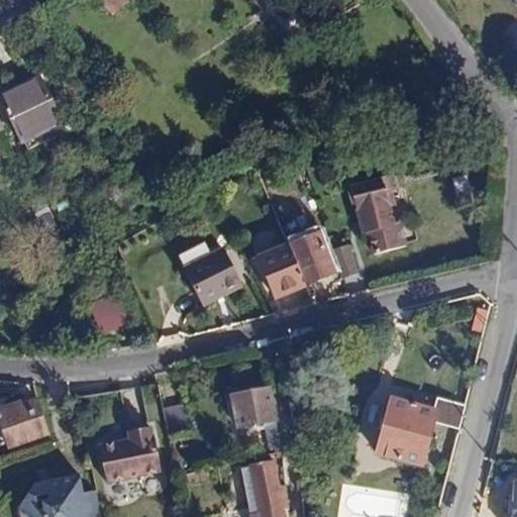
[(40,79),(0,97),(0,100),(24,151),(74,128),(69,117),(62,121),(40,79)]
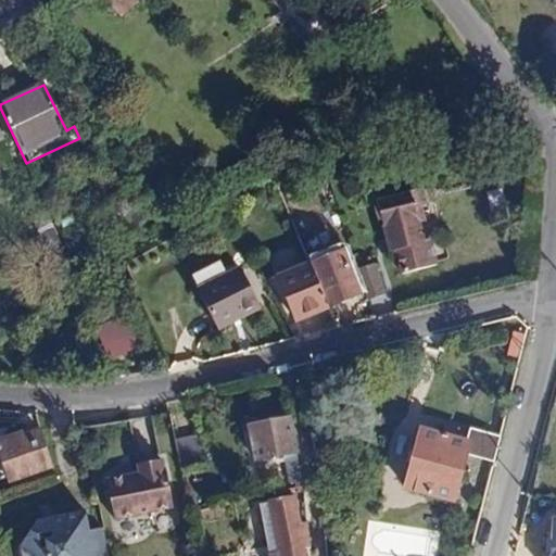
[(420,196),(418,186),(371,198),(378,227),(407,219),(412,217),(407,200),(420,196)]
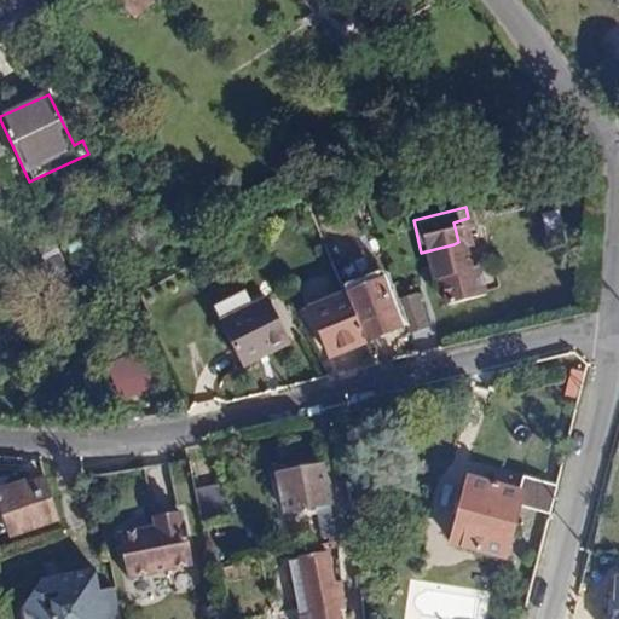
[(453,244),(421,253),(423,261),(456,254),(453,244)]
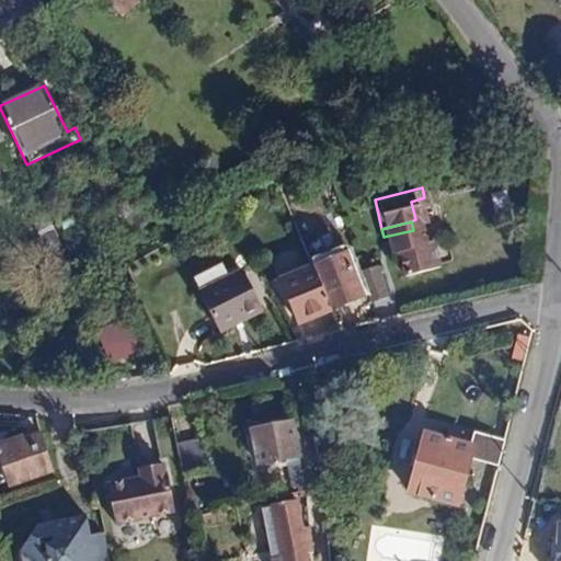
[(426,265),(420,239),(415,240),(413,230),(384,237),(387,250),(392,248),(399,272),(426,265)]
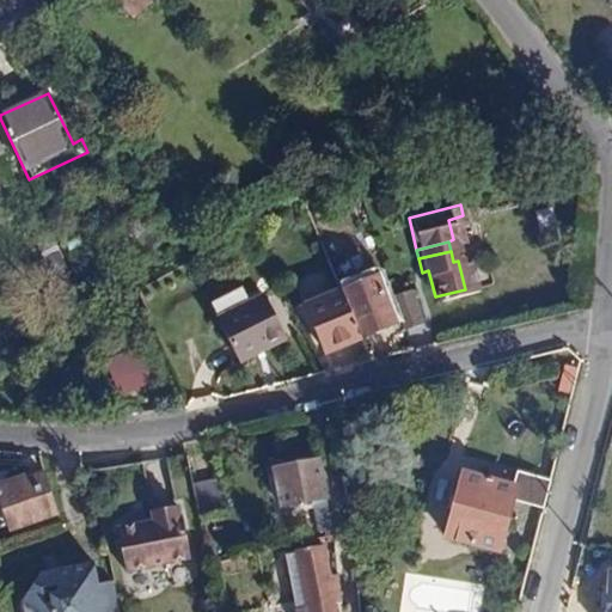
[(463,259),(458,261),(465,289),(471,287),(463,259)]
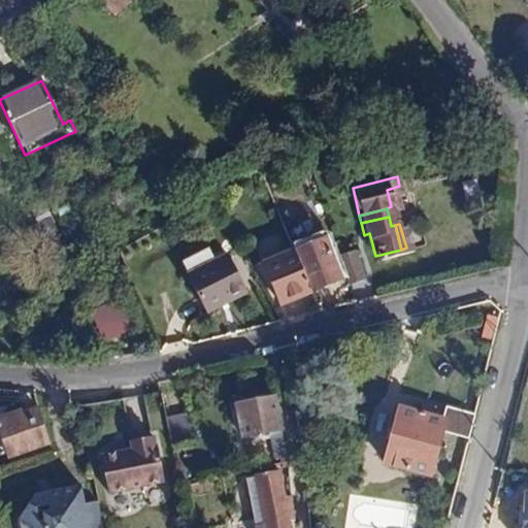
[(324,234),(293,248),(309,288),(340,274),(324,234)]
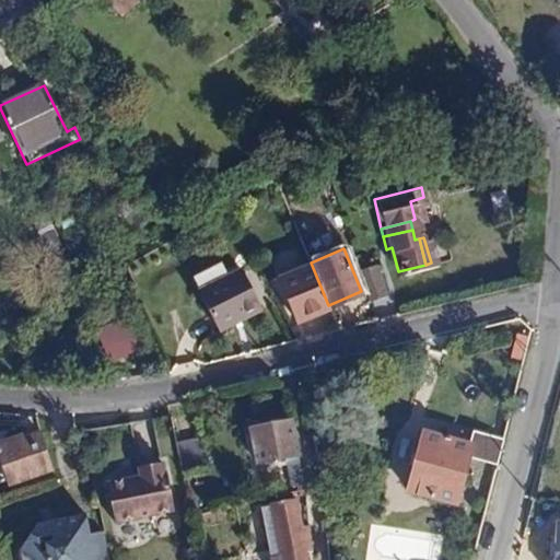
[(374,261),(358,267),(366,295),(383,289),(374,261)]
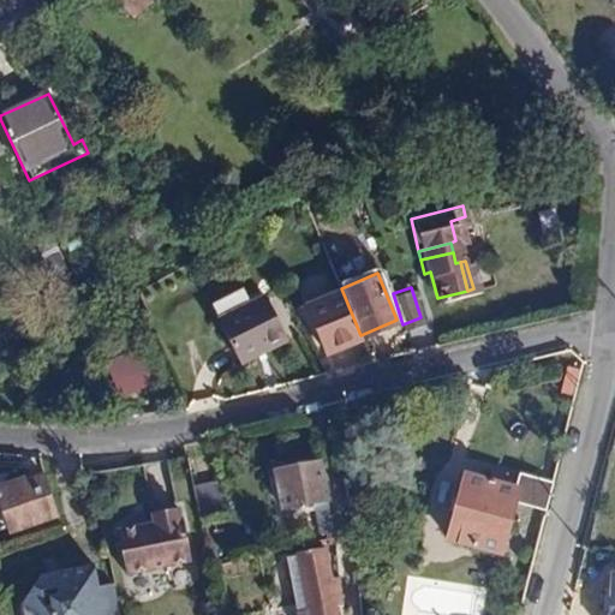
[(360,335),(341,288),(308,303),(327,348),(360,335)]
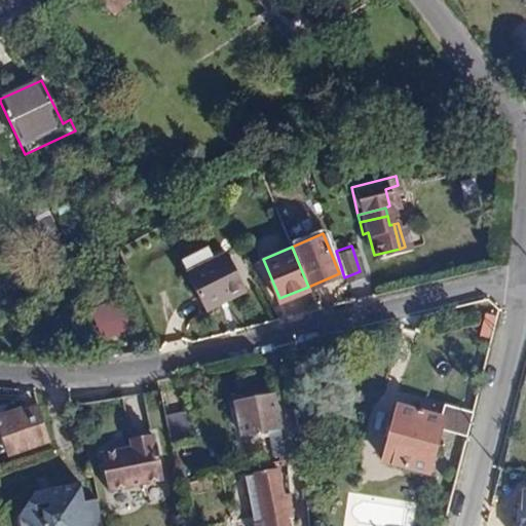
[(247,291),(228,250),(184,272),(202,310),(247,291)]
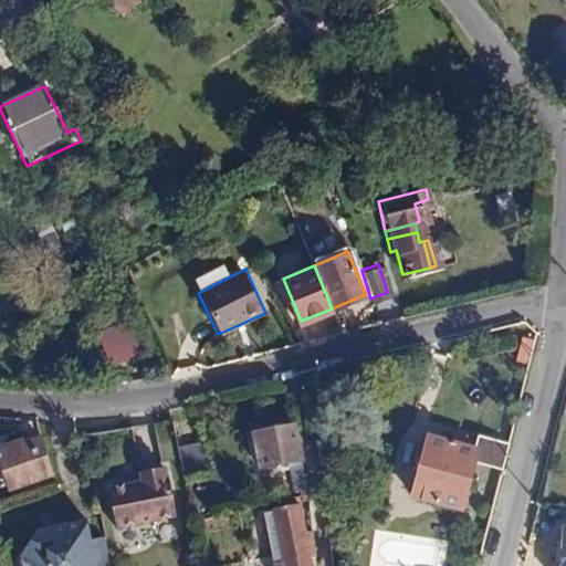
[(145,353),(132,325),(100,339),(113,368),(145,353)]
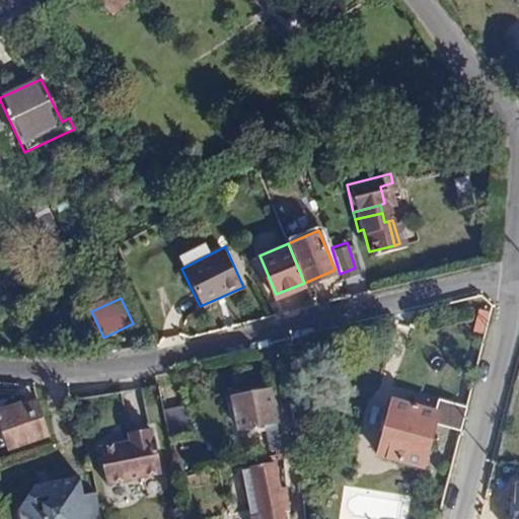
[(283,448),(271,390),(234,397),(239,430),(266,426),(270,450),(283,448)]
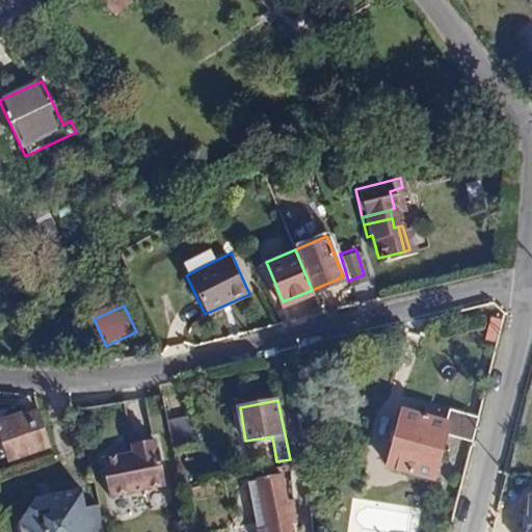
[(449,428),(474,434),(478,416),(454,408),(451,418),(406,406),(391,461),(435,474),(449,428)]
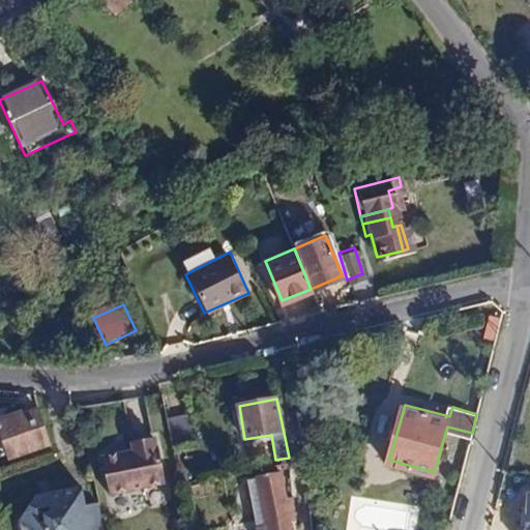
[(0,421),(0,431),(10,462),(53,446),(40,409),(27,414),(25,409),(1,417),(2,421),(0,421)]
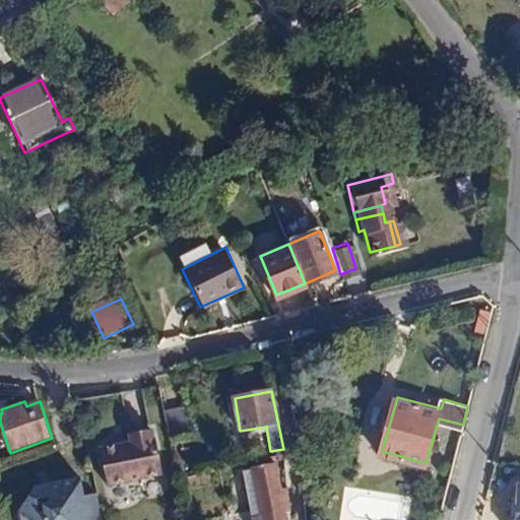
[(188,416),(165,421),(171,450),(194,445),(188,416)]
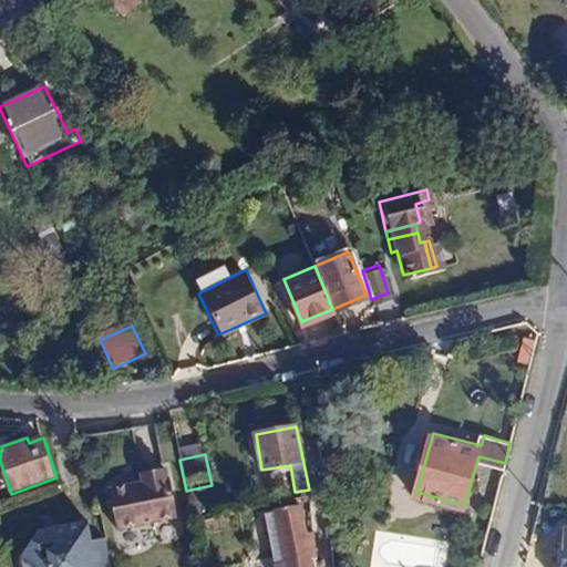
[(117,536),(178,525),(169,484),(166,484),(164,475),(141,481),(141,490),(110,496),(117,536)]
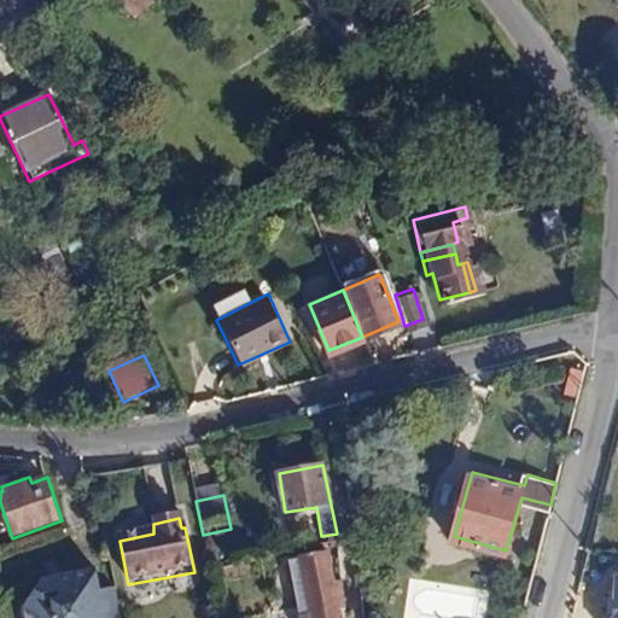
[(340,617),(339,611),(345,608),(343,579),(333,581),(327,554),(302,560),(313,617),(340,617)]
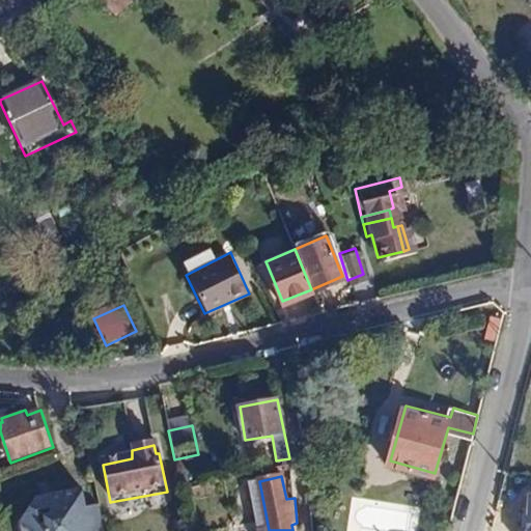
[(103,530),(103,528),(87,530),(86,530),(84,518),(79,498),(33,509),(19,530),(103,530)]
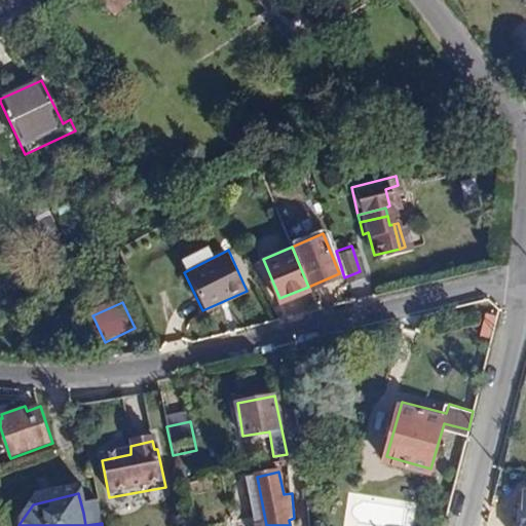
[(86,525),(102,523),(99,510),(83,513),(85,525),(86,525)]
